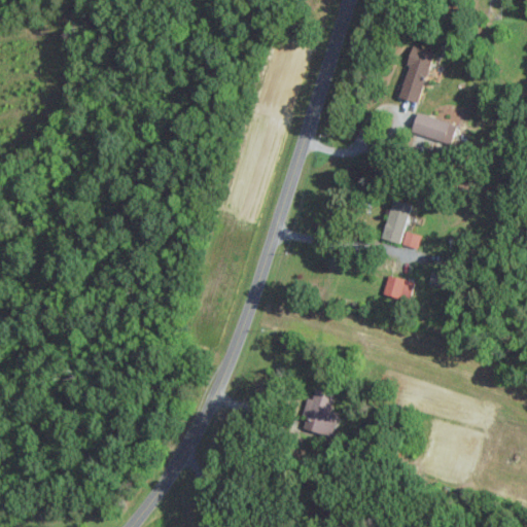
[(400,96),(420,102),(436,51),(417,45),(400,96)]
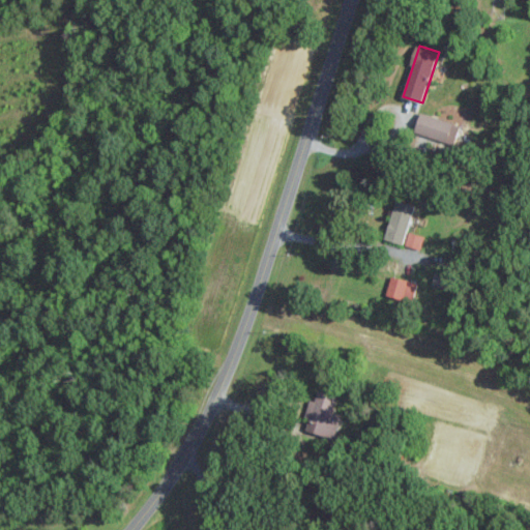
[(454,123),(422,112),(416,130),(448,142),(454,123)]
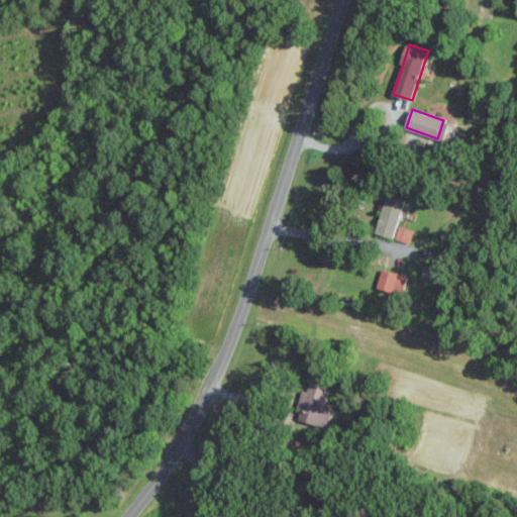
[(376,233),(394,238),(406,200),(387,195),(376,233)]
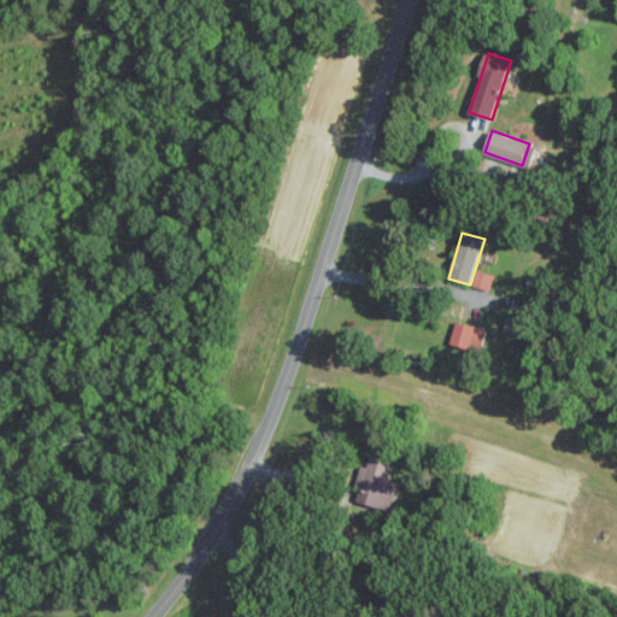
[(472,286),(489,289),(494,274),(476,270),(472,286)]
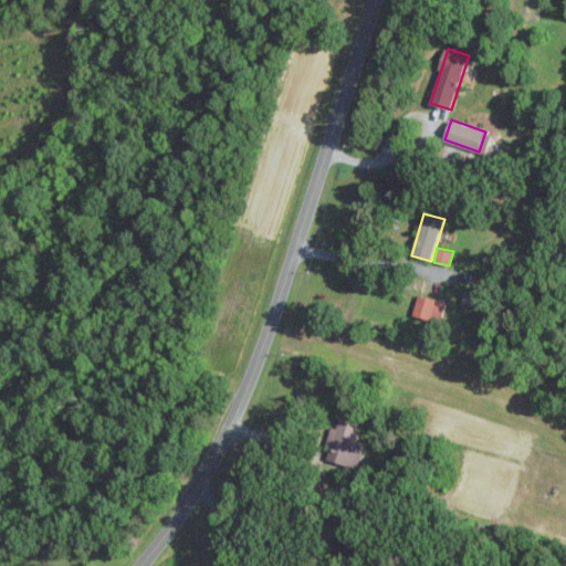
[(462,304),(480,307),(483,292),(464,290),(462,304)]
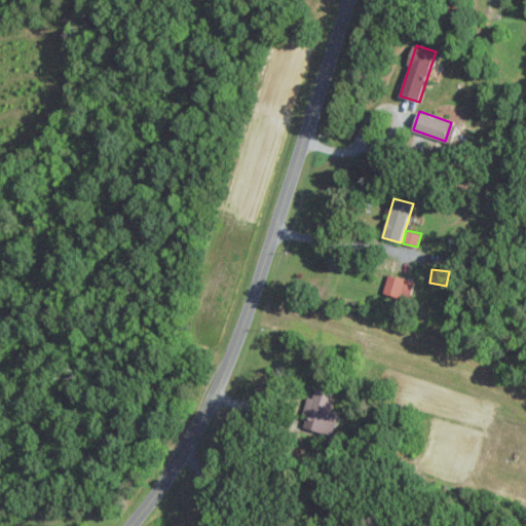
[(383,292),(409,301),(415,282),(389,273),(383,292)]
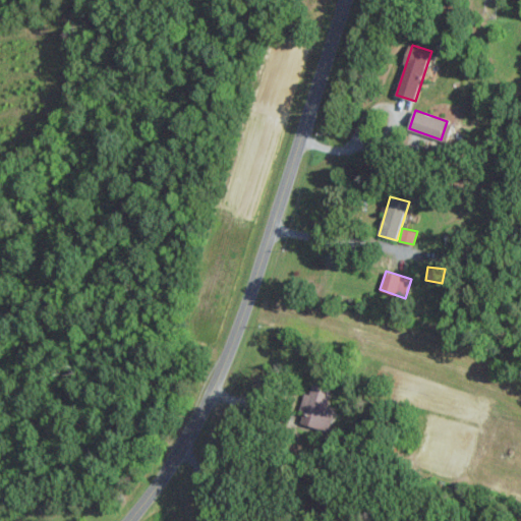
[(330,431),(337,408),(328,405),(332,389),(312,384),(309,394),(304,392),(296,421),(330,431)]
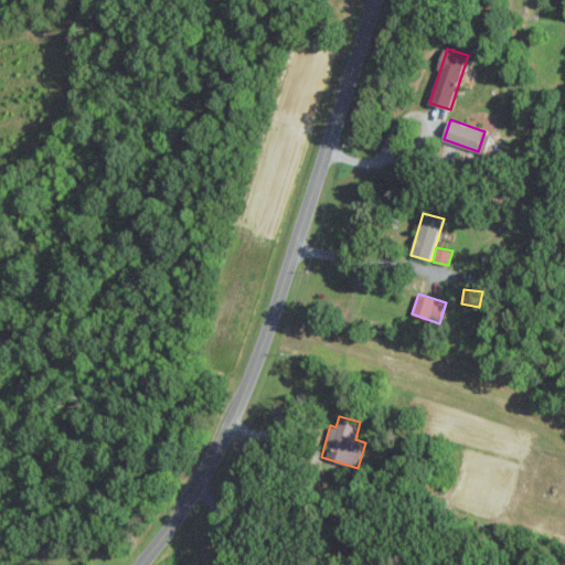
All buildings are outlined.
